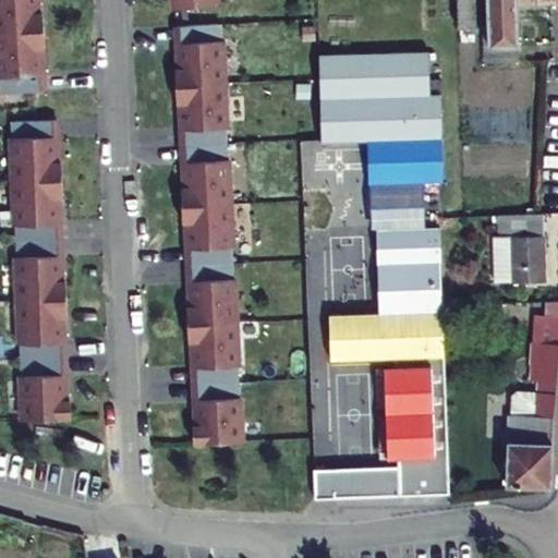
[(0,0),(0,34),(44,34),(41,0),(0,0)]
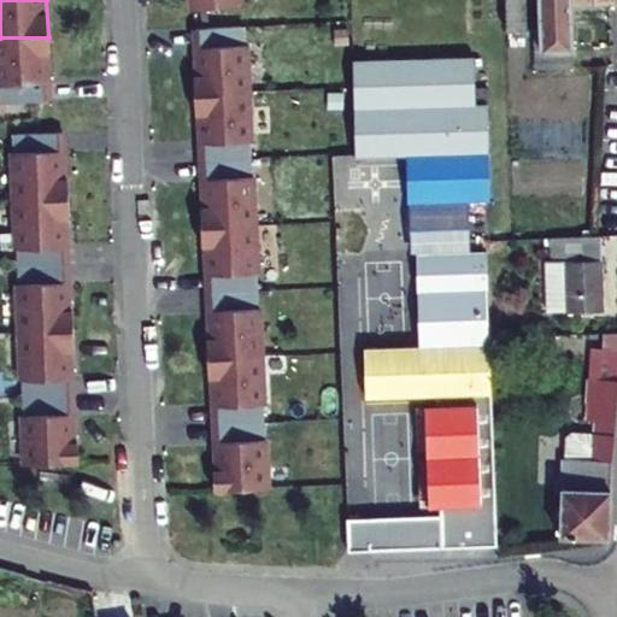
[(187,0),(189,11),(242,4),(241,0),(187,0)]
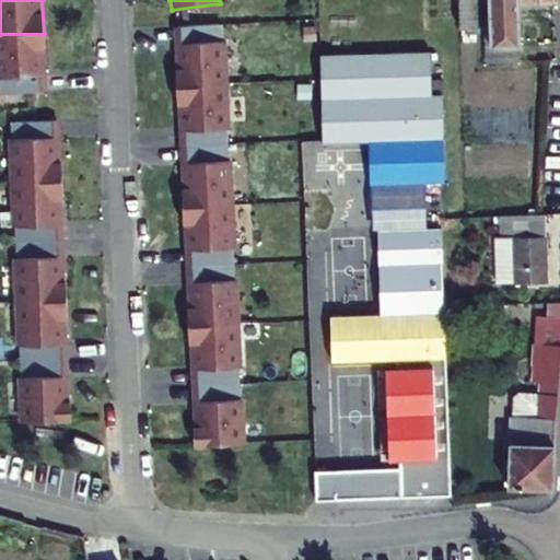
[(559,0),(453,0),(455,33),(469,32),(468,0),(480,0),(481,31),(482,48),(473,48),(474,60),(511,60),(510,9),(559,7),(559,0)]
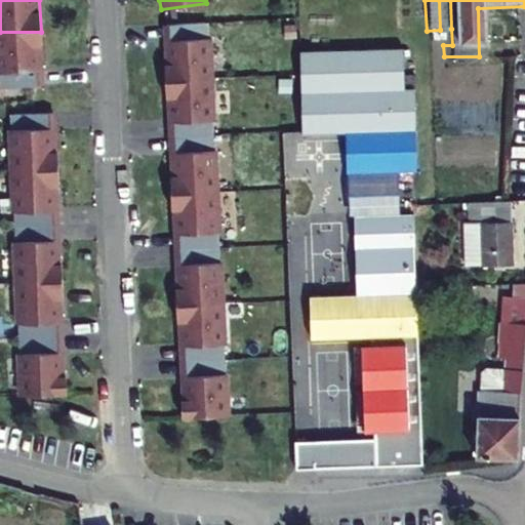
[(167,85),(214,83),(210,24),(164,27),(167,85)]
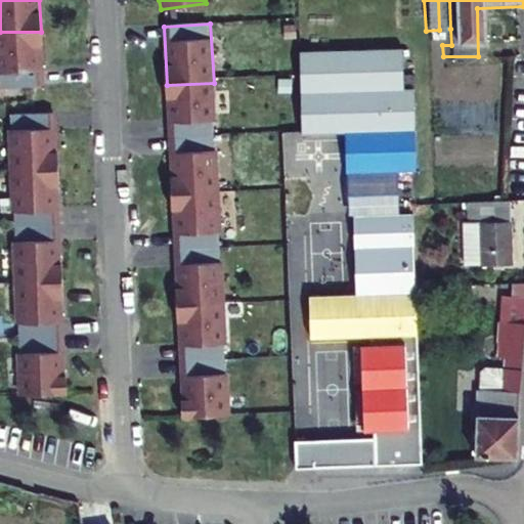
[(450,29),(442,30),(442,45),(451,45),(450,29)]
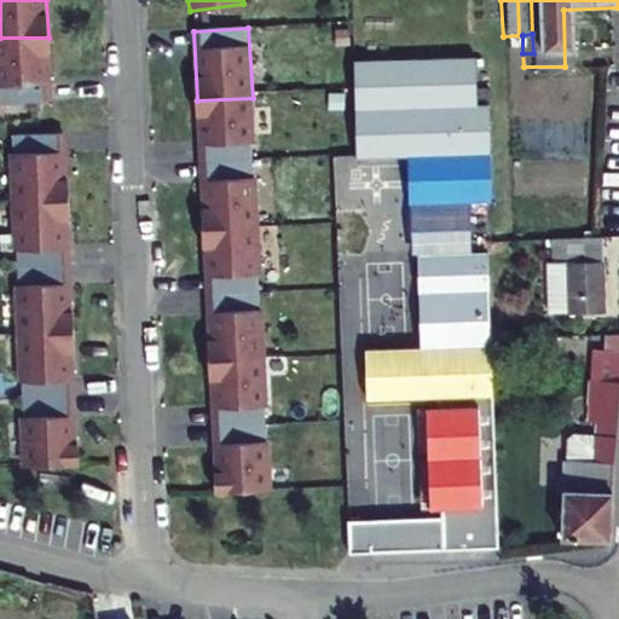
[(0,105),(51,102),(48,38),(0,38),(0,105)]
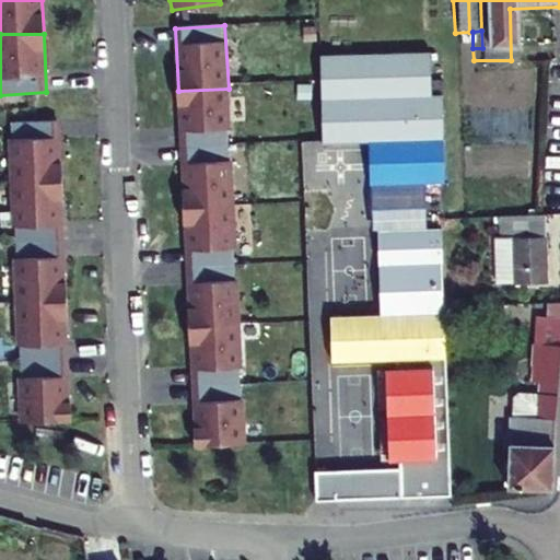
[(183,148),(231,149),(229,89),(178,91),(183,148)]
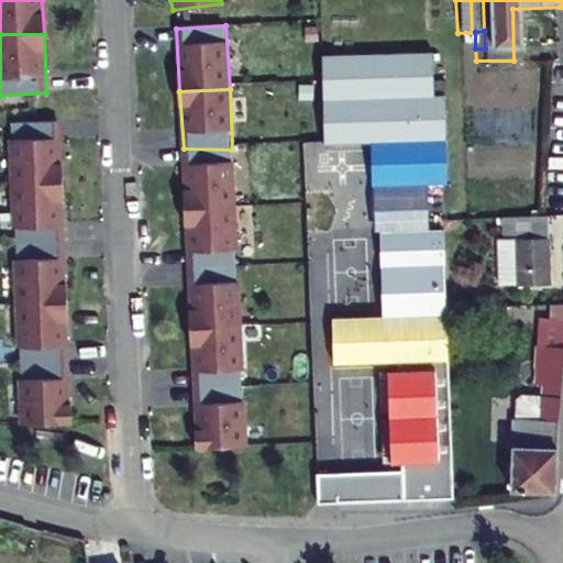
[(11,184),(63,185),(59,121),(9,122),(11,184)]
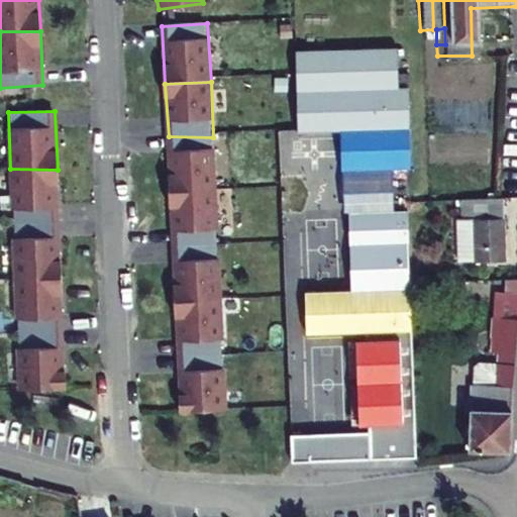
[(171,198),(217,196),(213,137),(169,136),(171,198)]
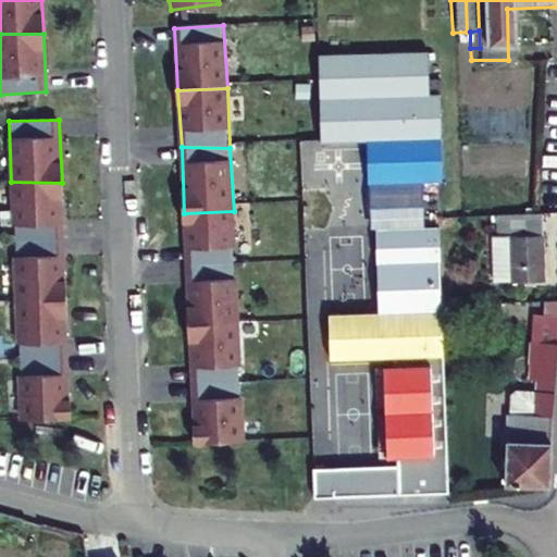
[(15,242),(64,240),(62,183),(11,182),(15,242)]
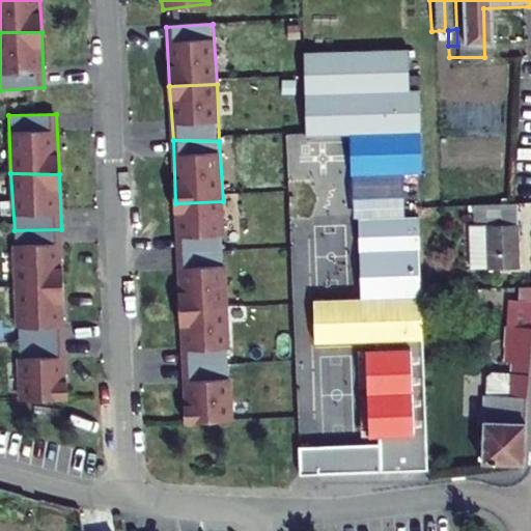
[(175,203),(177,256),(225,254),(223,201),(175,203)]
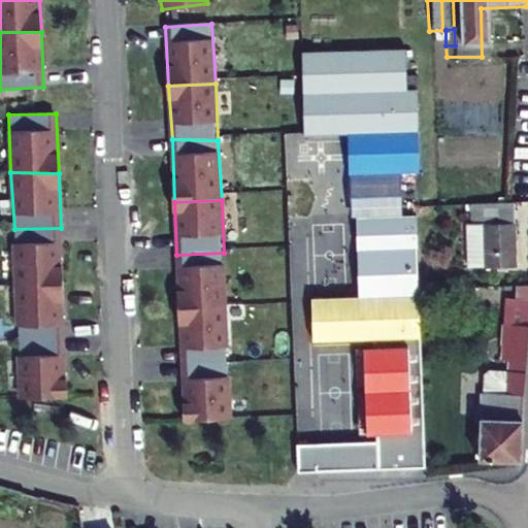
[(482,225),(475,226),(479,269),(527,266),(523,202),(481,205),(482,225)]
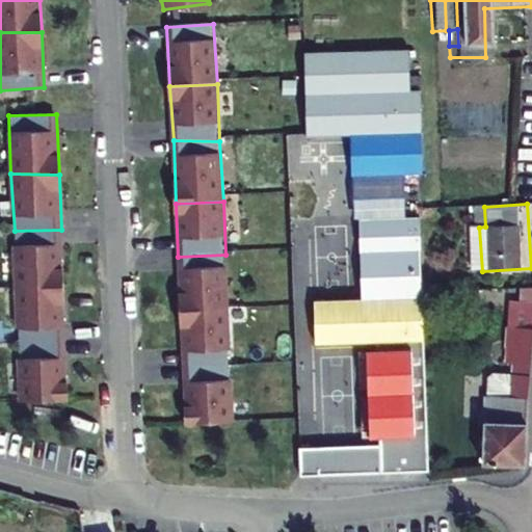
[(362,253),(363,300),(337,301),(335,222),(309,223),(311,351),(422,349),(420,250),(362,253)]
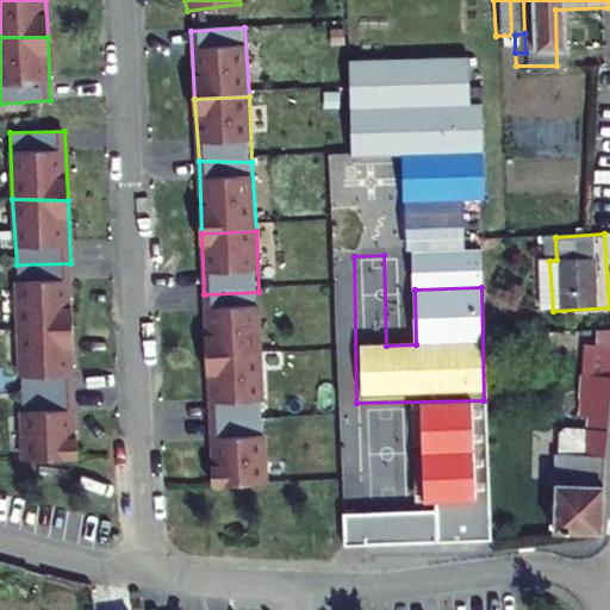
[(14,330),(73,330),(70,263),(17,265),(14,330)]
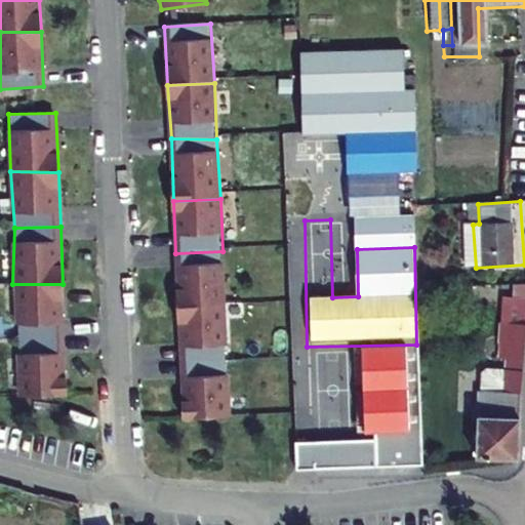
[(175,253),(182,313),(227,312),(223,251),(175,253)]
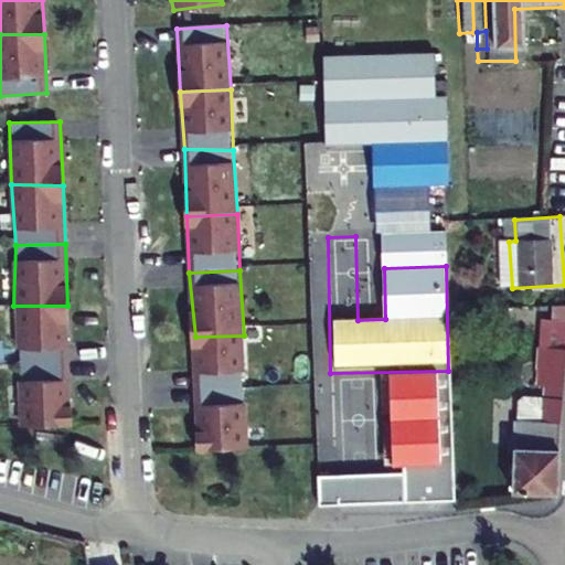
[(19,365),(71,365),(67,306),(13,306),(19,365)]
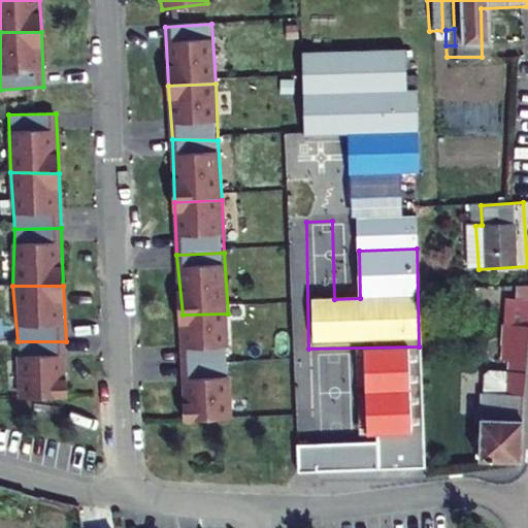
[(493,309),(491,362),(502,361),(503,347),(520,347),(522,310),(493,309)]
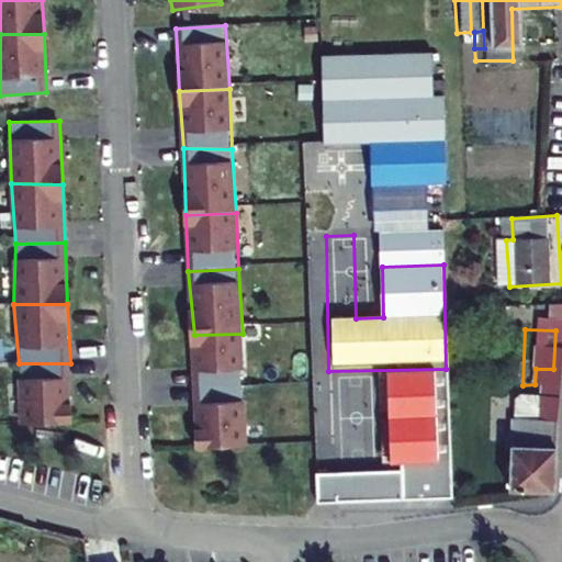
[(194,335),(194,392),(243,391),(243,334),(194,335)]
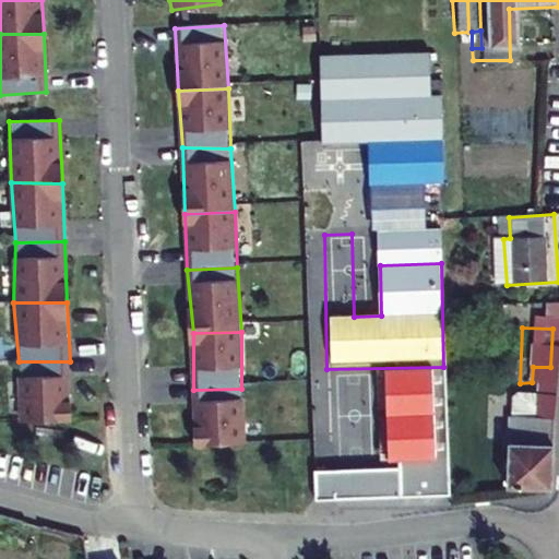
[(19,423),(70,423),(70,361),(19,361),(19,423)]
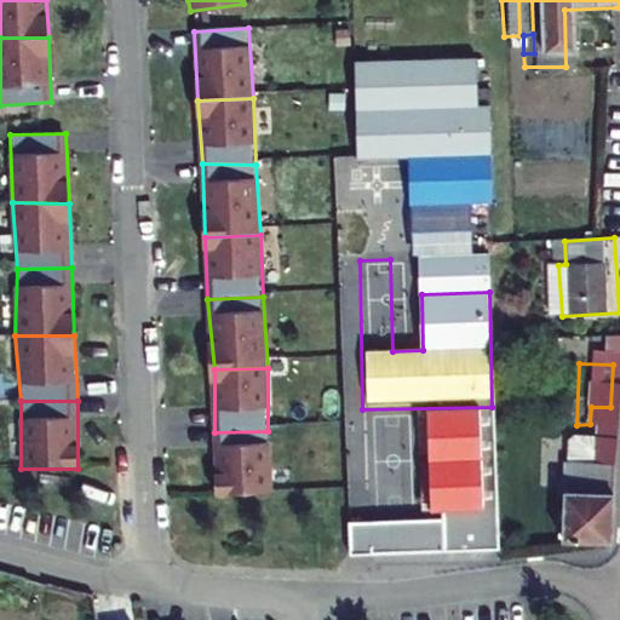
[(563,497),(560,495),(557,543),(603,543),(610,407),(591,407),(590,424),(589,469),(589,472),(573,483),(564,492),(563,497)]
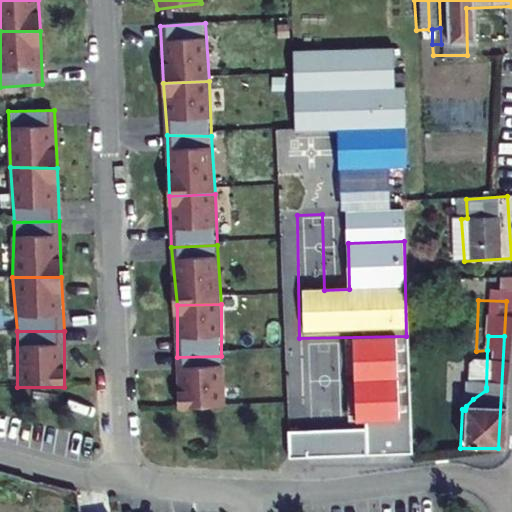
[(364,350),(365,393),(405,392),(405,349),(364,350)]
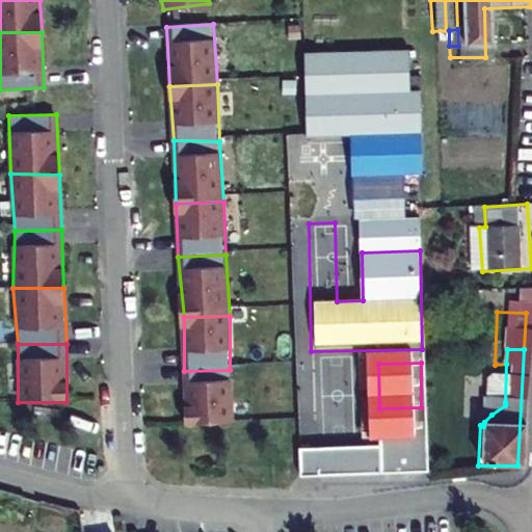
[(187,422),(233,421),(233,381),(229,381),(230,370),(184,371),(187,422)]
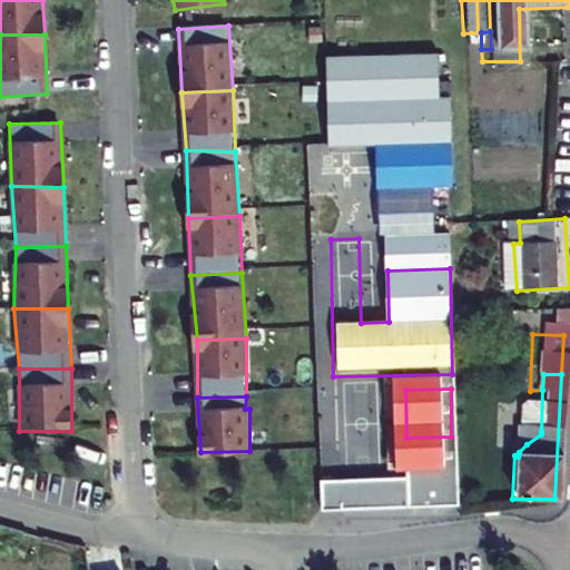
[(343,408),(343,450),(389,449),(389,408),(343,408)]
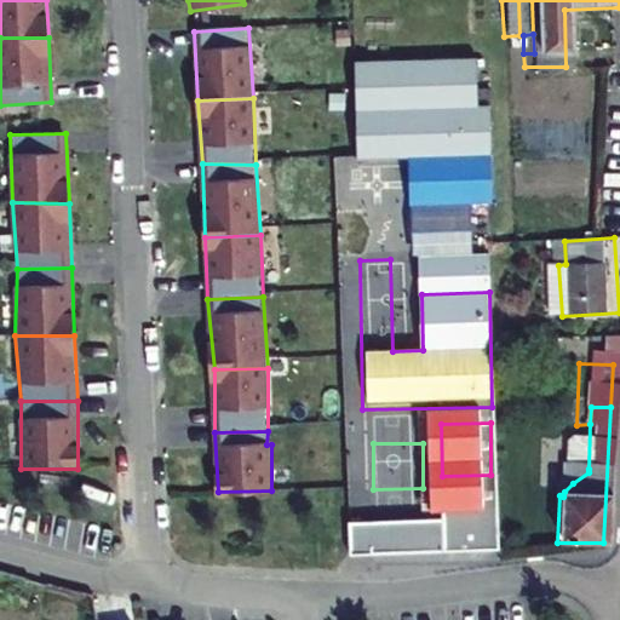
[(589,469),(560,468),(560,495),(563,497),(564,492),(573,483),(589,472),(589,469)]
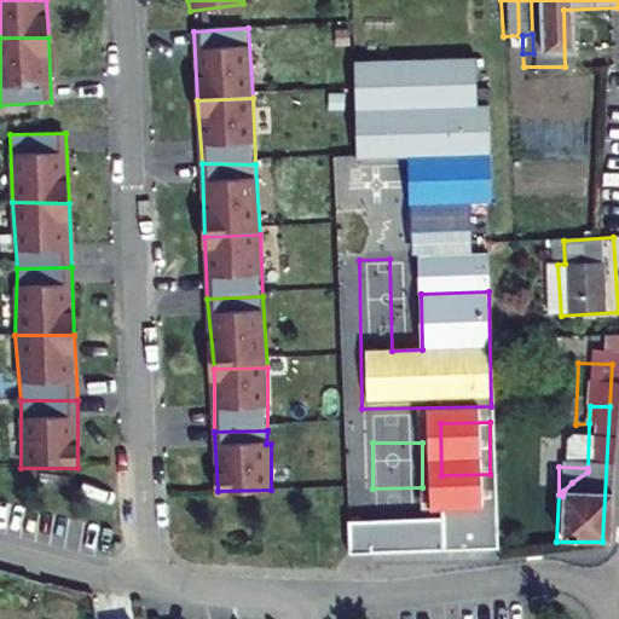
[(466,513),(385,516),(368,518),(370,559),(496,553),(496,478),(464,478),(466,513)]
